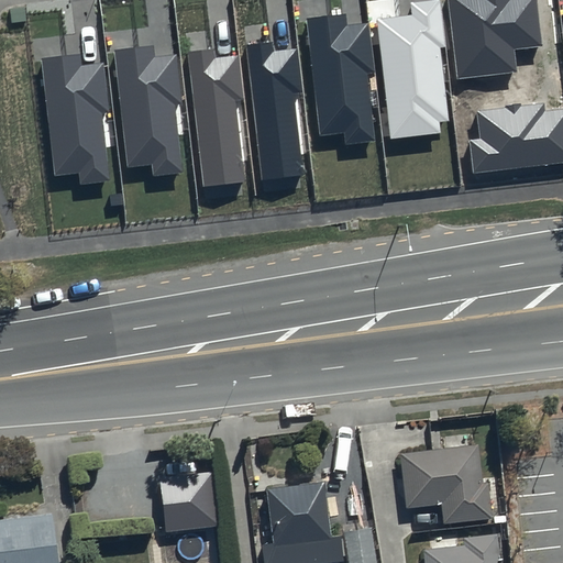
[(445,47),(440,0),(426,0),(409,2),(411,15),(377,19),(390,139),(441,133),(440,122),(449,121),(440,47),(445,47)]
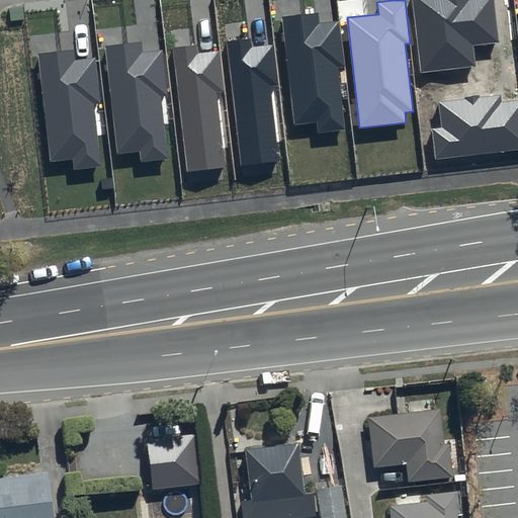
[(412,0),(421,73),(477,67),(475,47),(499,44),(493,0),(412,0)]
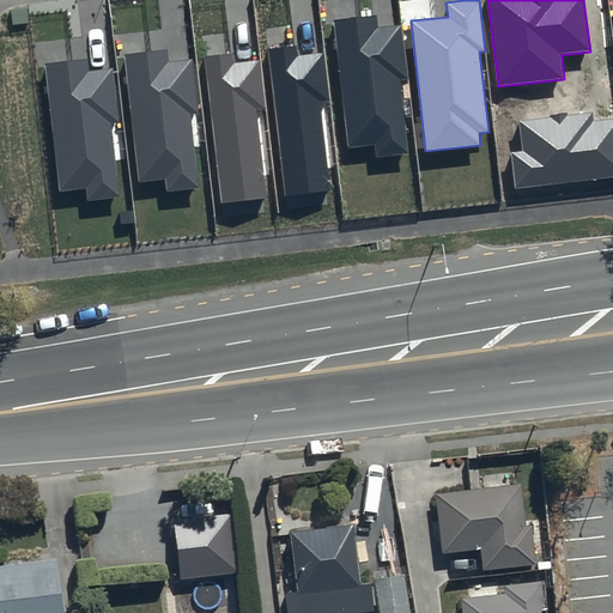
[(378,28),(377,16),(334,20),(347,147),(375,145),(376,157),(408,155),(401,79),(407,78),(402,24),(378,28)]
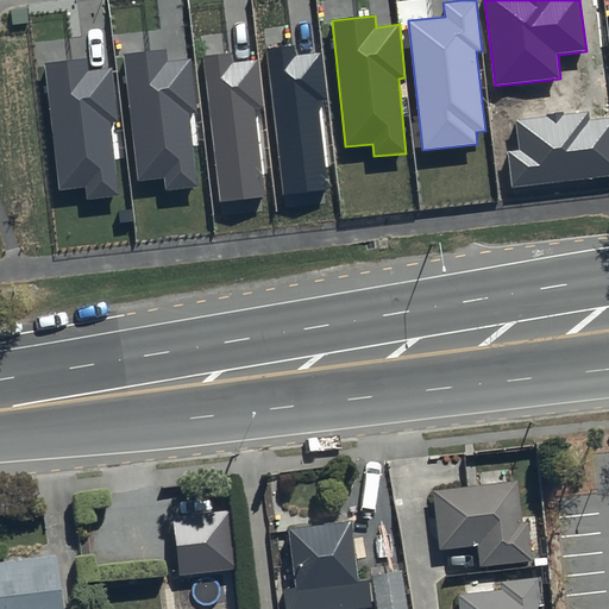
[(326,99),(320,54),(296,56),(295,44),(265,46),(282,196),(328,192),(318,100),(326,99)]
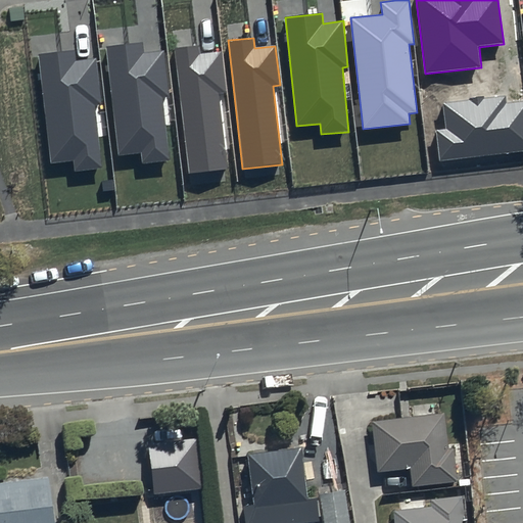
[(170,96),(163,50),(144,53),(142,41),(105,46),(120,154),(142,151),(143,162),(171,158),(162,97),(170,96)]
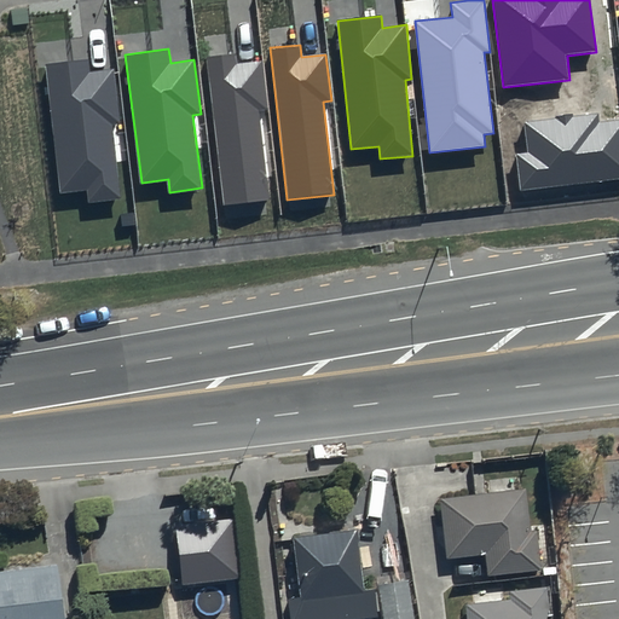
[(267,108),(262,62),(237,64),(236,52),(207,56),(223,207),(270,202),(259,109),(267,108)]
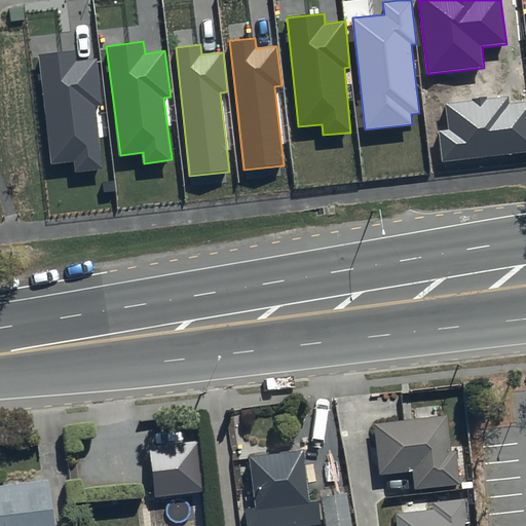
[(102,104),(97,60),(77,62),(75,50),(38,54),(51,164),(73,161),(74,173),(103,170),(96,105),(102,104)]
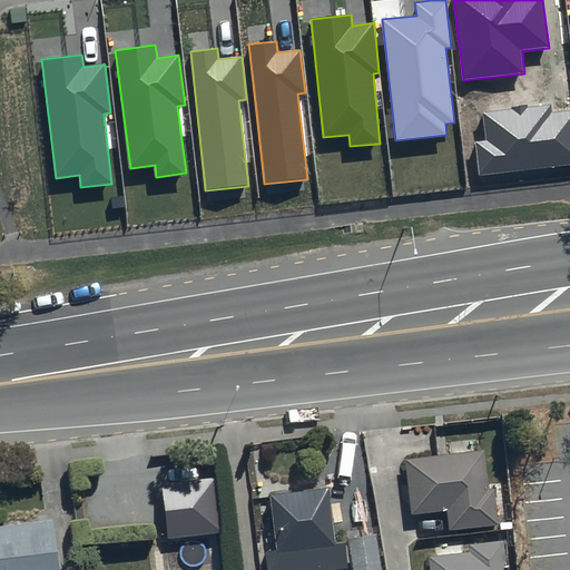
[(569,110),(552,114),(551,105),(482,112),(485,140),(474,141),(479,176),(569,165),(569,110)]
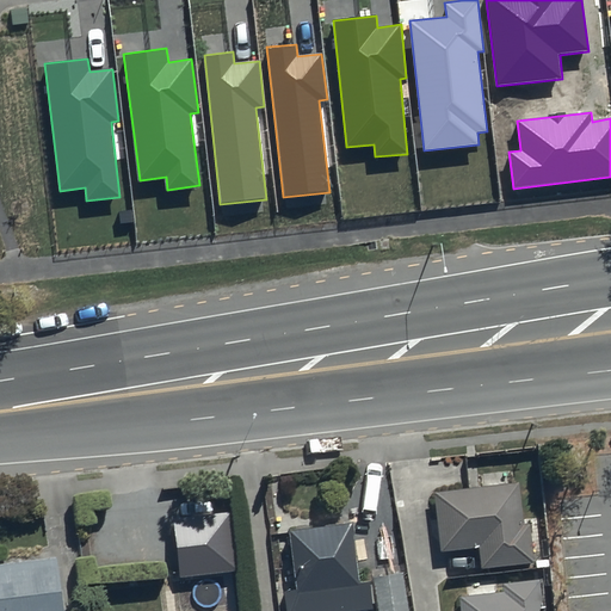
[(518,489),(432,498),(438,557),(477,554),(479,574),(534,568),(530,530),(522,531),(518,489)]
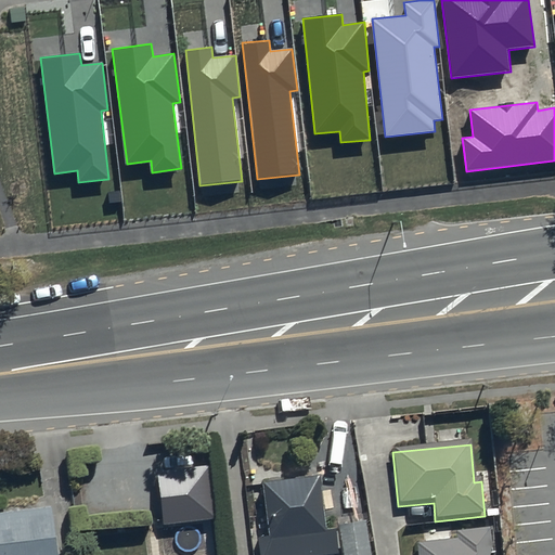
[(209,470),(154,476),(159,531),(215,526),(209,470)]
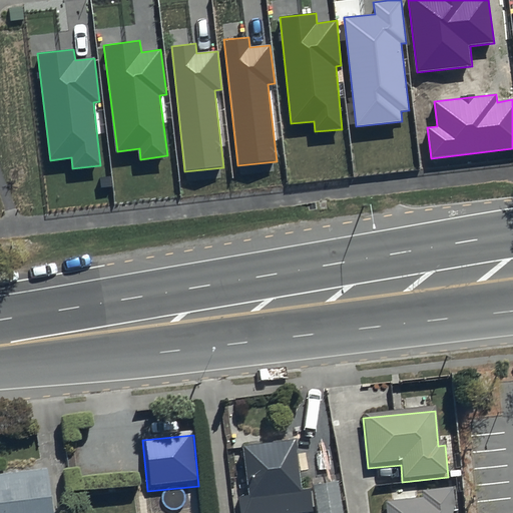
[(310,512),(309,495),(300,496),(296,447),(241,451),(245,499),(237,500),(237,512),(310,512)]
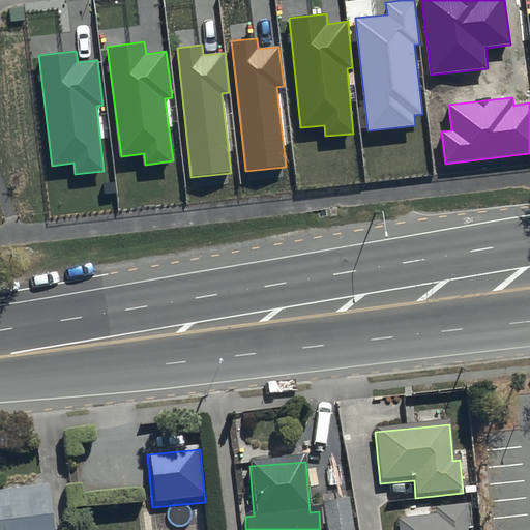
[(51,529),(48,492),(0,496),(0,529),(51,529)]
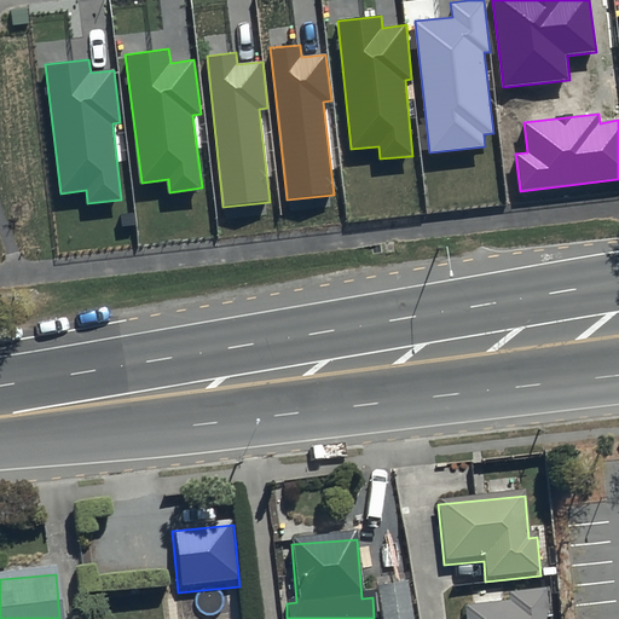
[(411,618),(408,586),(377,591),(381,618),(411,618)]
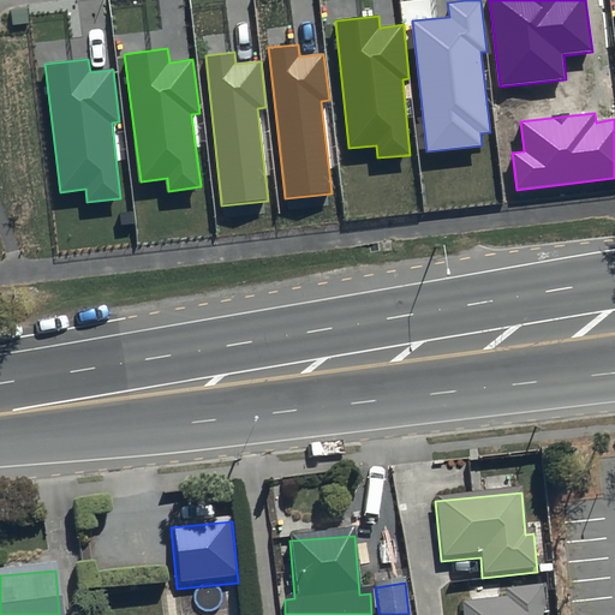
[(506,602),(461,607),(461,614),(544,614),(542,589),(505,592),(506,602)]
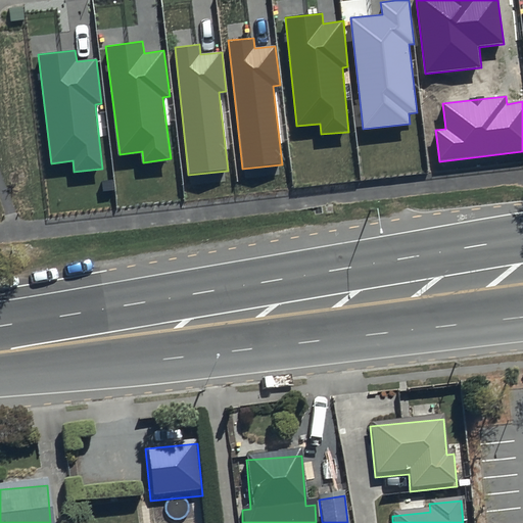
All buildings are outlined.
